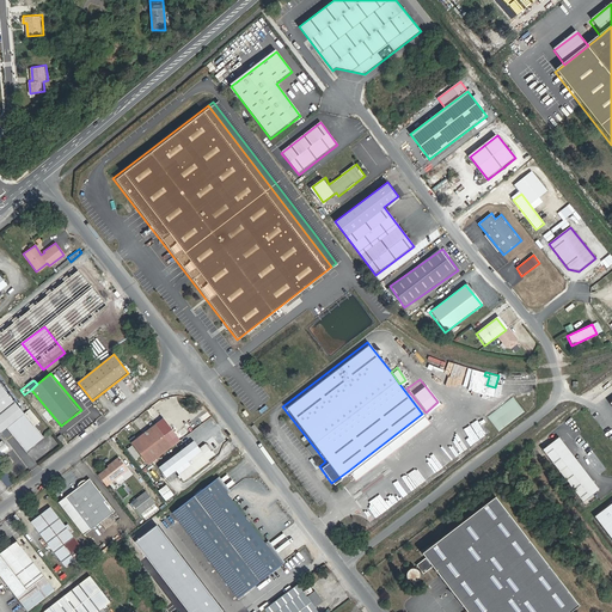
[(25,414),(0,381),(0,430),(2,433),(8,428),(28,451),(44,438),(36,426),(25,414)]
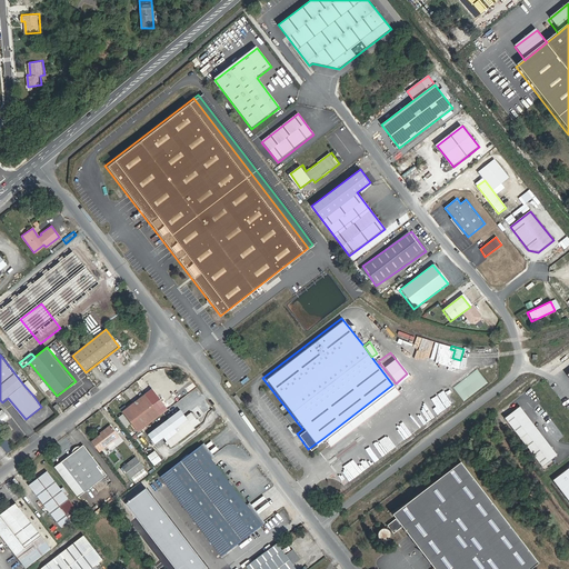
[(37,392),(29,381),(23,385),(33,396),(37,392)]
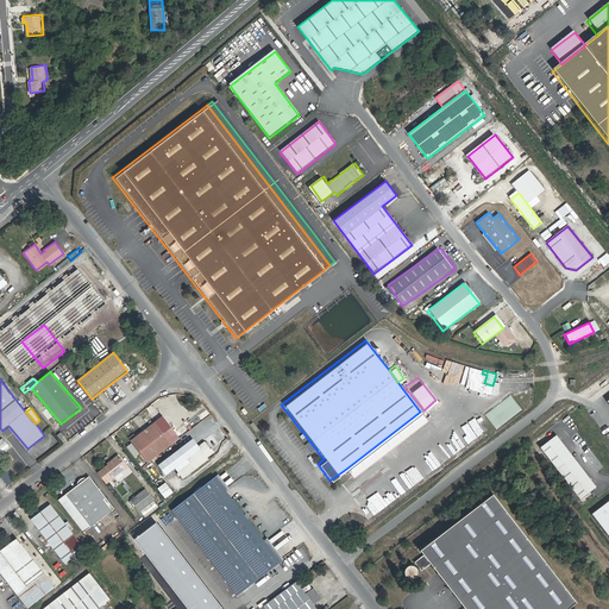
[(352,476),(426,420),(420,412),(346,469),(352,476)]
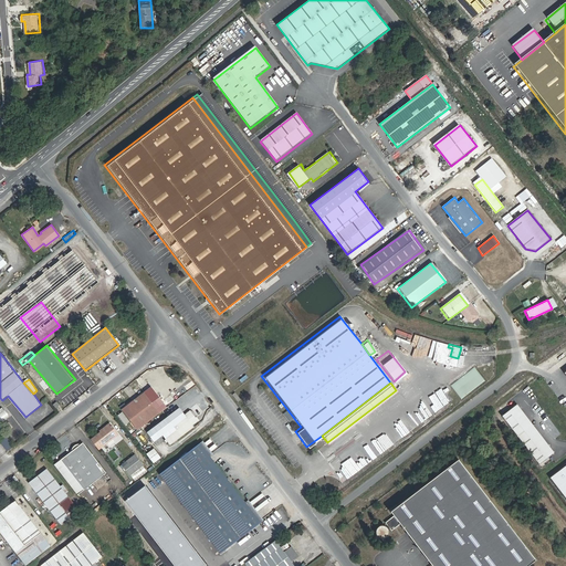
[(126,404),(122,407),(138,429),(166,410),(150,389),(128,405),(126,404)]
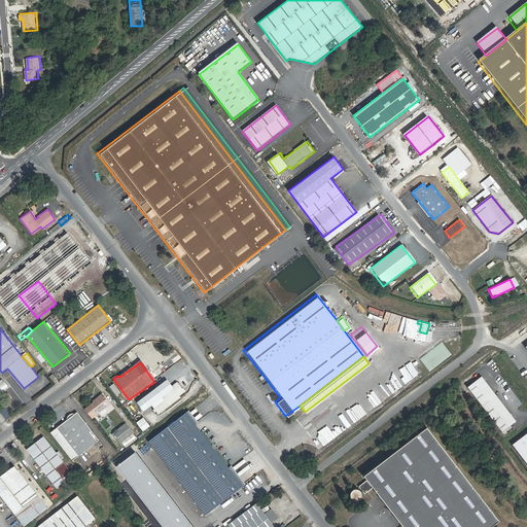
[(511,422),(477,377),(462,388),(497,433),(511,422)]
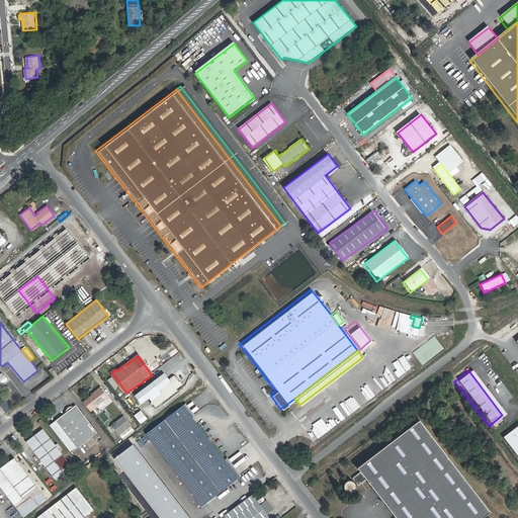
[(10,379),(4,371),(0,373),(0,378),(4,383),(10,379)]
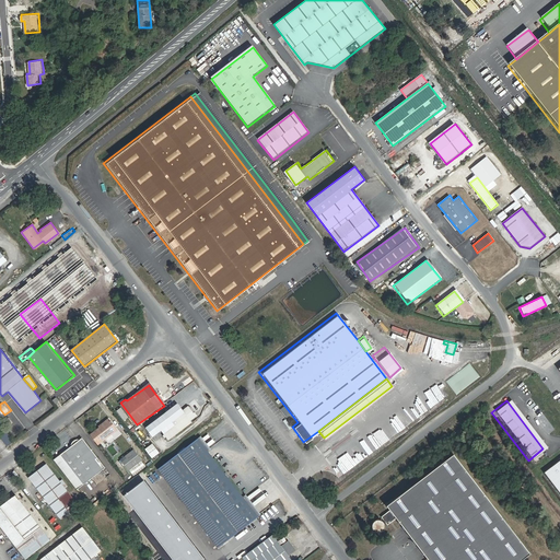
[(183,407),(159,424),(171,440),(194,421),(193,420),(199,413),(197,410),(195,412),(190,407),(189,405),(184,409),(183,407)]
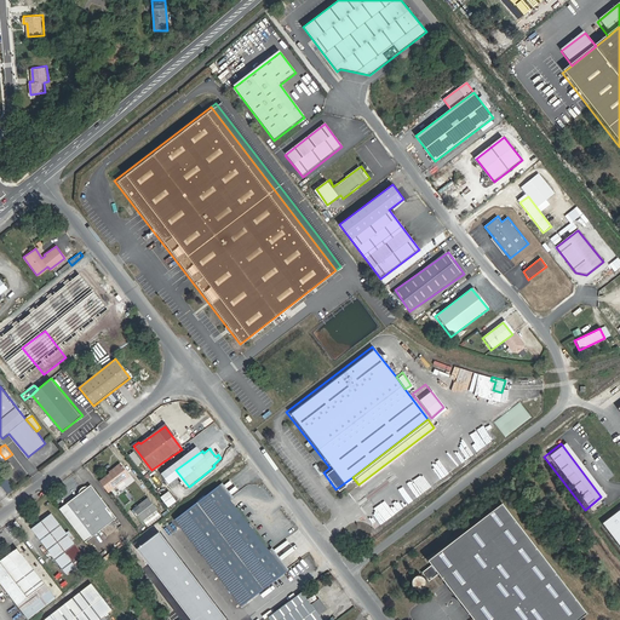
[(112,471),(113,474),(102,481),(109,492),(131,475),(122,464),(112,471)]
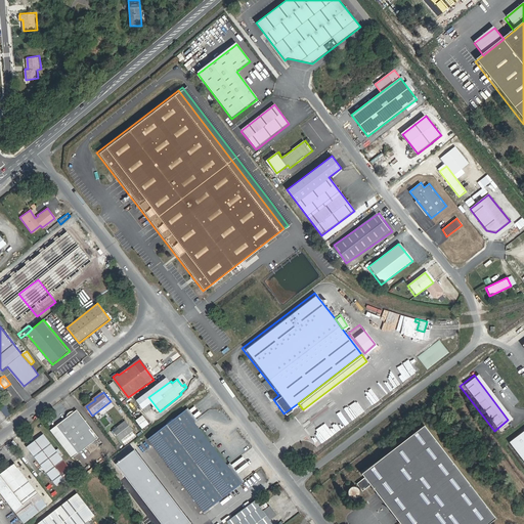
[(332,418),(340,429),(368,409),(362,401),(355,406),(352,402),(332,418)]
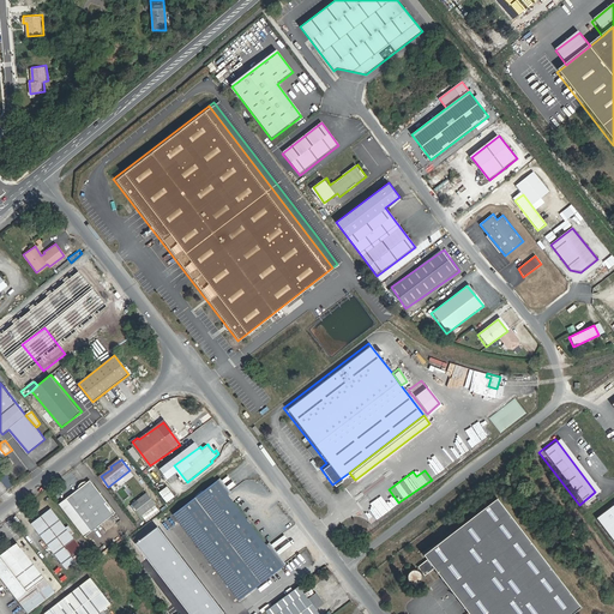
[(1,479),(8,488),(16,483),(7,473),(1,479)]
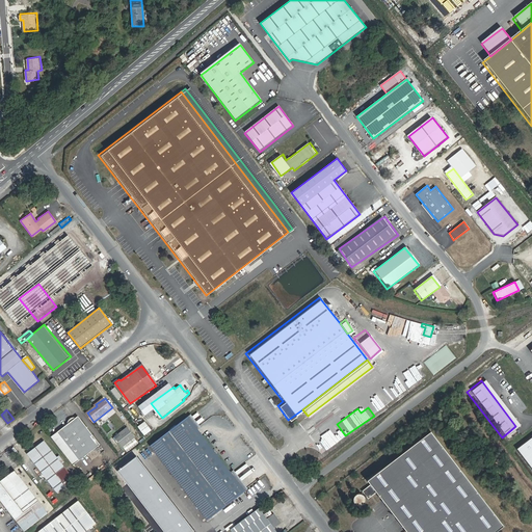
[(69,423),(58,431),(80,460),(101,445),(79,415),(76,417),(73,418),(70,420),(69,423)]
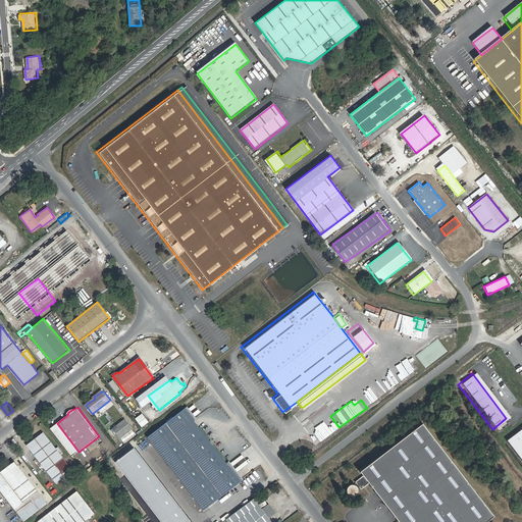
[(200,420),(191,408),(188,410),(197,422),(200,420)]
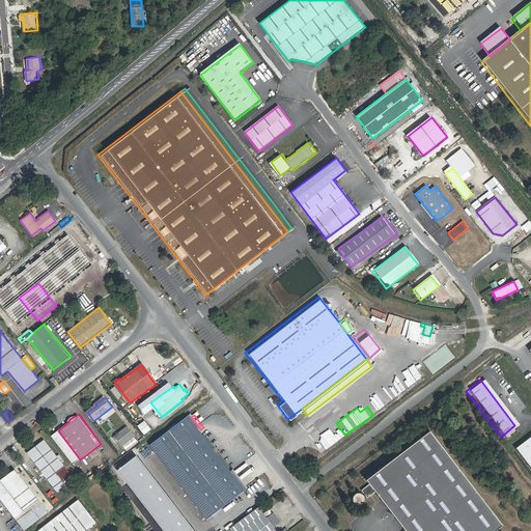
[(219,454),(216,450),(200,429),(191,417),(152,447),(208,521),(247,492),(232,472),(219,454)]
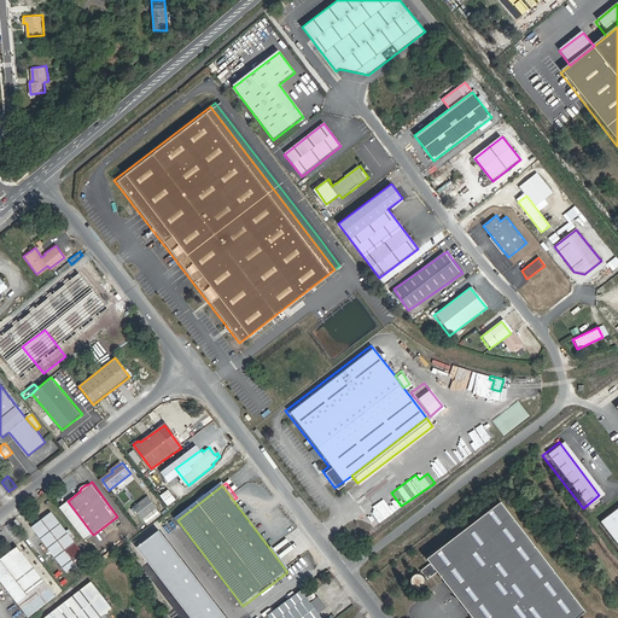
[(170,489),(162,494),(169,505),(178,499),(170,489)]
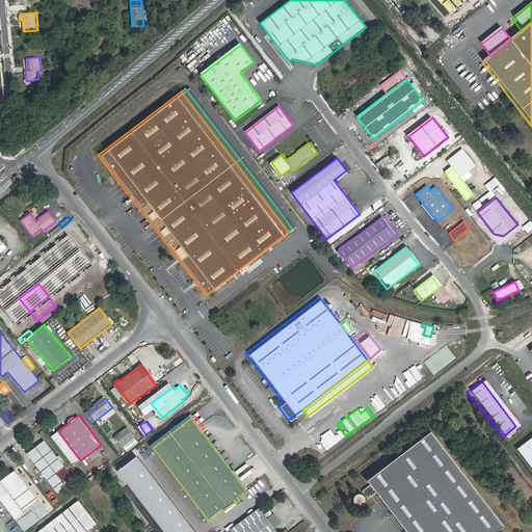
[(136,437),(128,427),(115,436),(124,447),(136,437)]
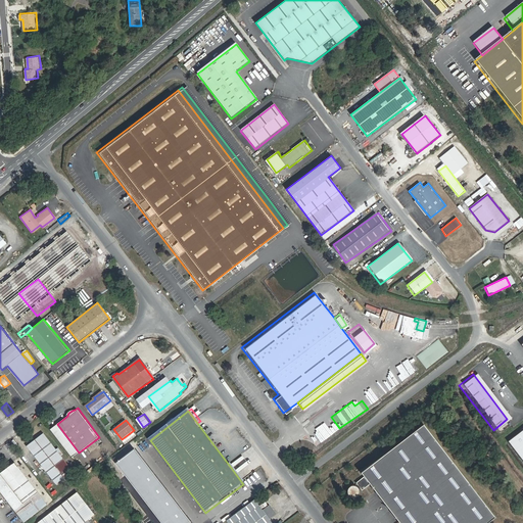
[(484,522),(491,518),(421,423),(357,471),(361,476),(352,481),(353,484),(352,483),(350,482),(348,482),(346,483),(344,484),(342,487),(342,491),(344,494),(346,495),(351,496),(353,495),(355,492),(357,490),(357,487),(360,491),(368,485),(396,522),(484,522)]
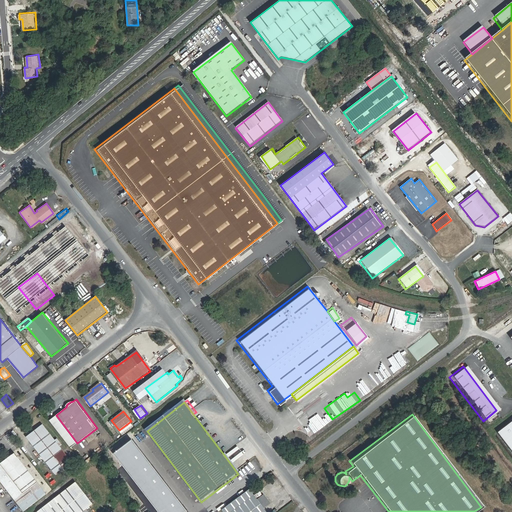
[(44,424),(26,436),(54,474),(71,461),(61,447),(55,440),(44,424)]
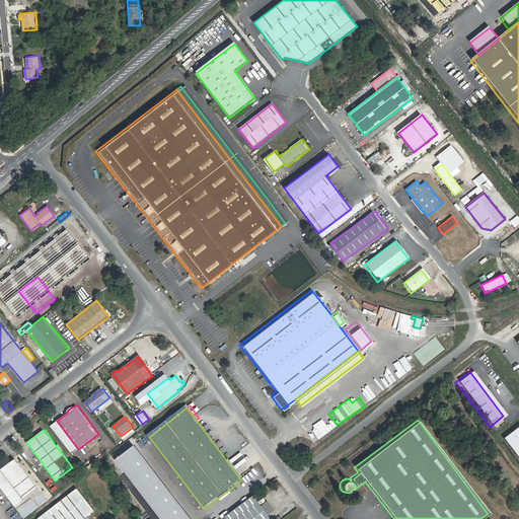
[(65,450),(60,443),(56,446),(62,453),(65,450)]
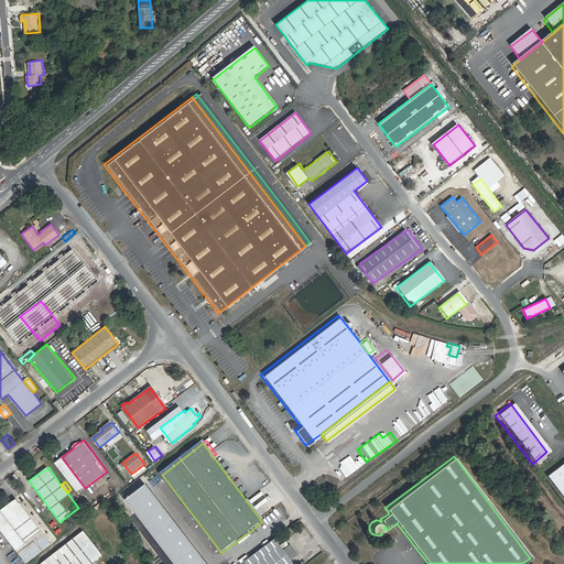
[(15,498),(0,509),(0,530),(25,563),(51,544),(15,498)]
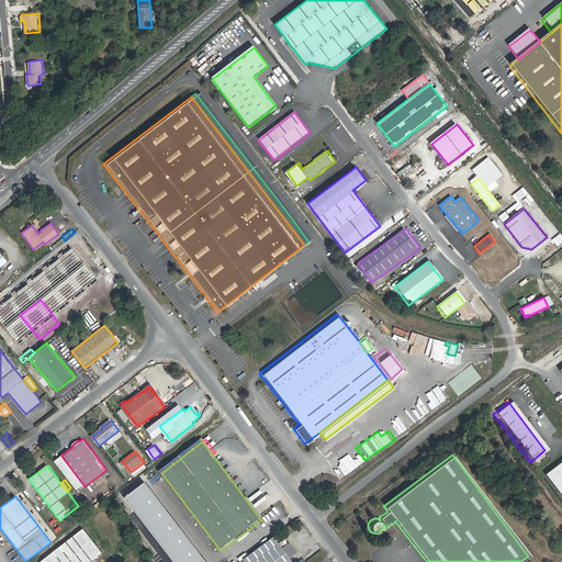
[(265,518),(249,497),(246,499),(261,520),(265,518)]
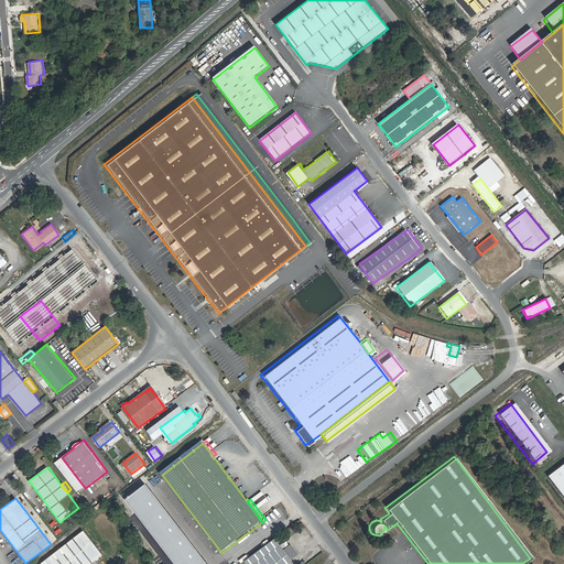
[(88,563),(100,555),(83,531),(39,563),(88,563)]
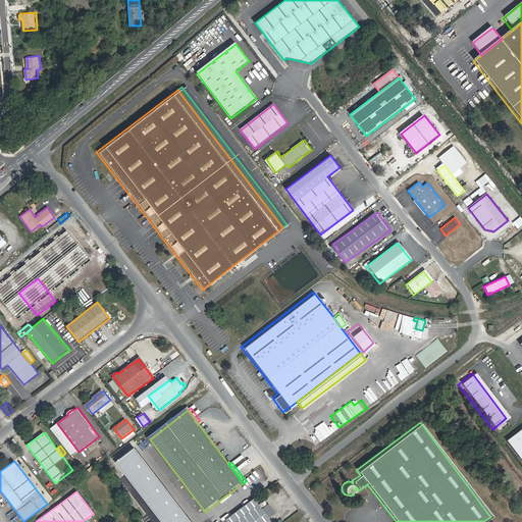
[(264,510),(257,500),(232,517),(236,521),(272,521),(270,520),(277,514),(270,505),(264,510)]
